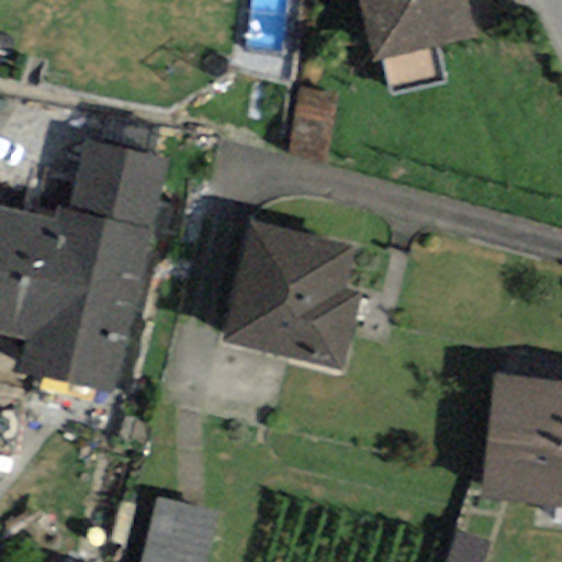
[(360,0),(374,64),(475,40),(465,0),(360,0)]
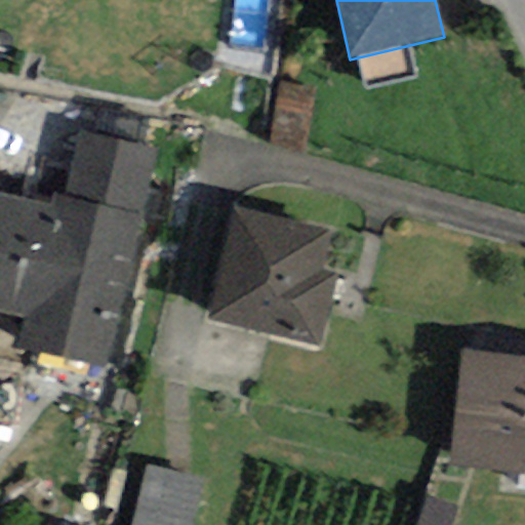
[(65,200),(139,216),(155,148),(80,131),(65,200)]
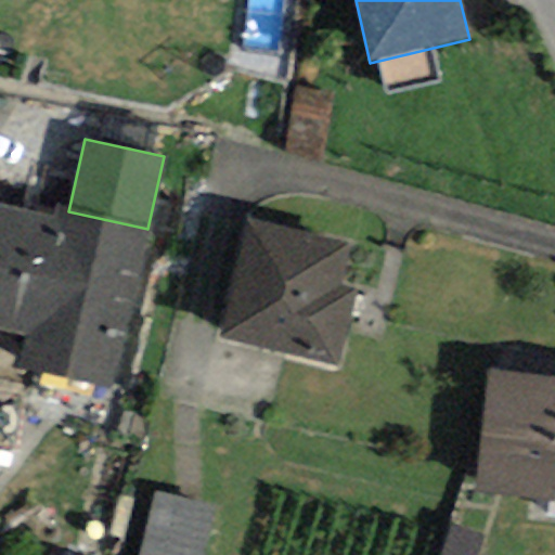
[(112,388),(147,229),(68,211),(54,208),(52,219),(0,207),(0,330),(25,336),(18,368),(112,388)]
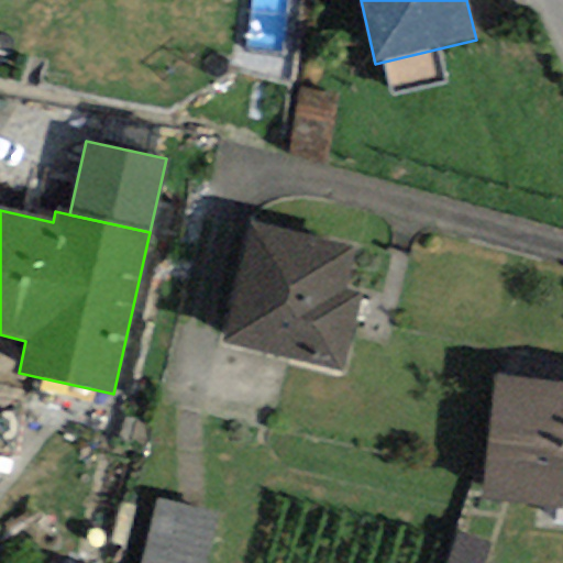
[(352,244),(251,221),(221,343),(342,372),(361,295),(341,290),(352,244)]
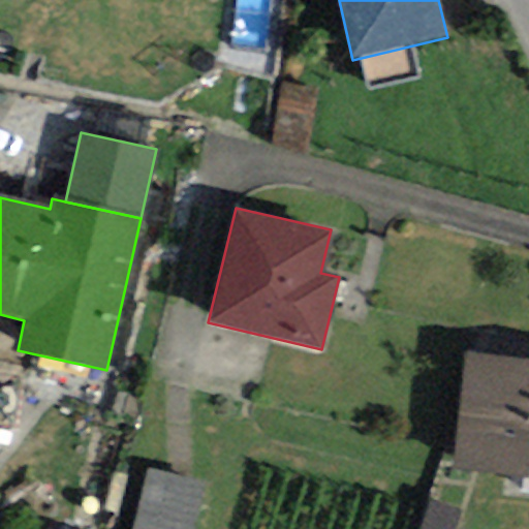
[(528,361),(466,353),(452,470),(528,479),(528,361)]
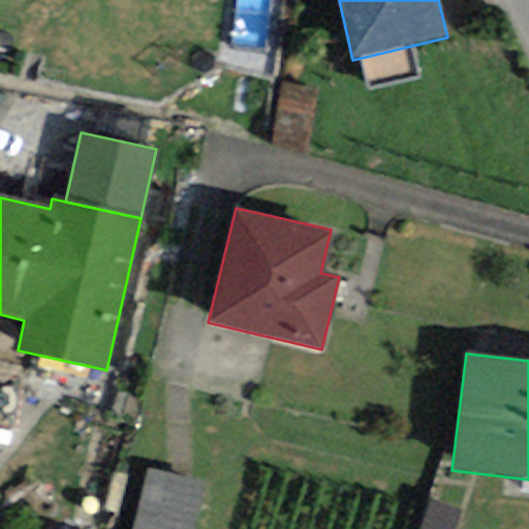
[(190,528),(201,485),(146,471),(132,528),(190,528)]
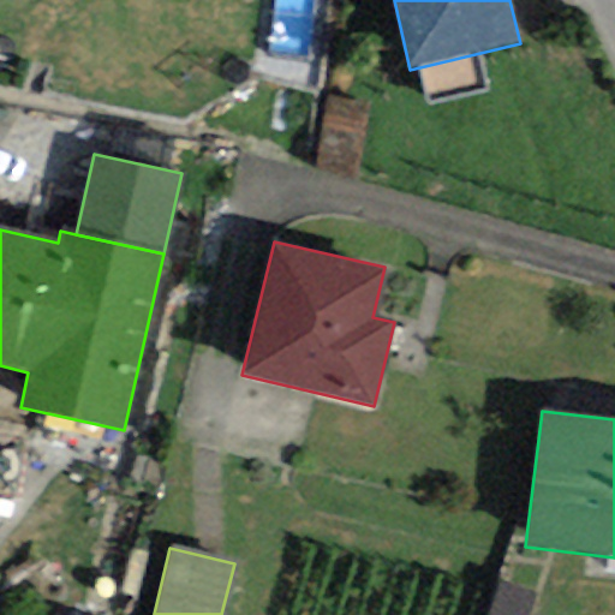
[(527,614),(535,596),(497,585),(488,614),(527,614)]
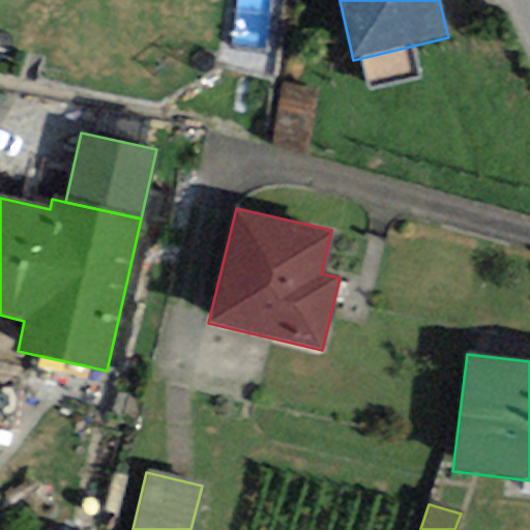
All buildings are outlined.
